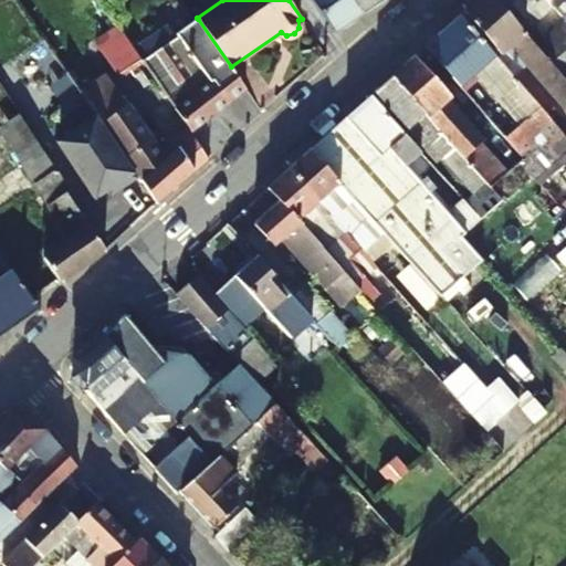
[(313,0),(335,31),(363,13),(353,0),(313,0)]
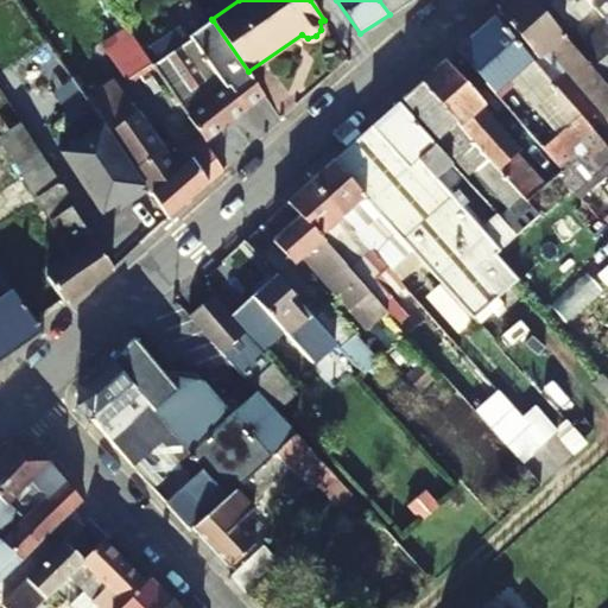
[(379,0),(390,14),(410,0),(379,0)]
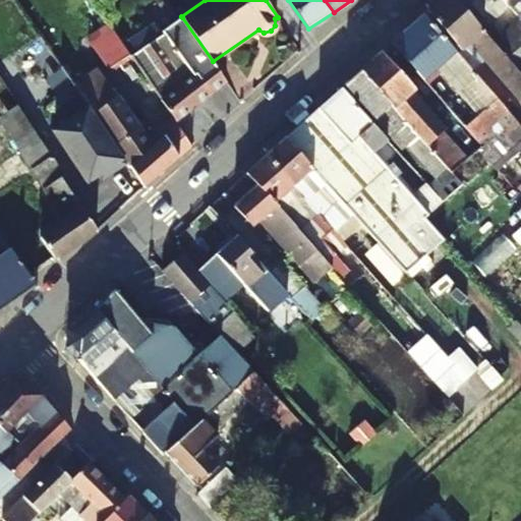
[(485,61),(520,102),(520,73),(457,0),(442,0),(428,12),(461,50),(458,52),(474,70),(485,61)]
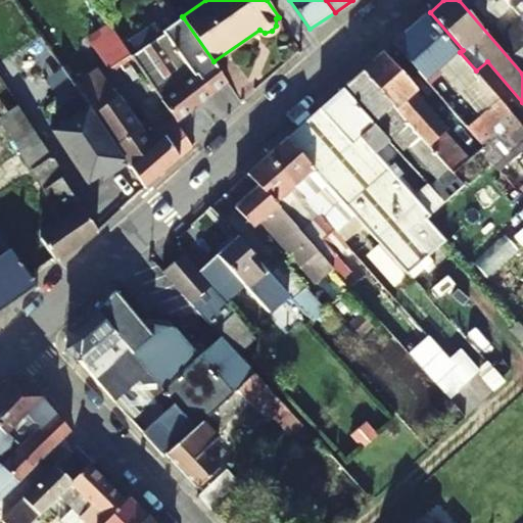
[(522,0),(459,0),(522,74),(522,0)]
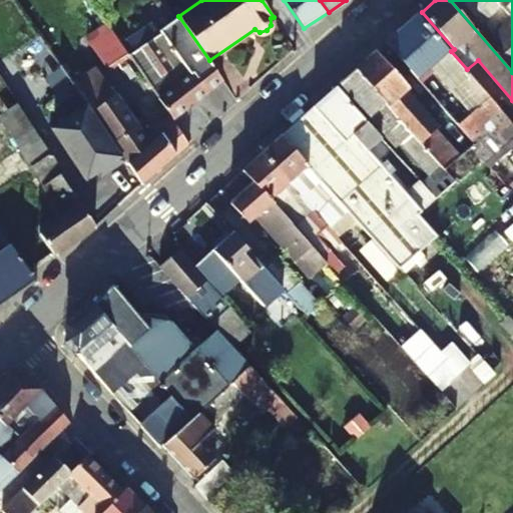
[(56,28),(44,36),(91,108),(127,162),(142,183),(188,142),(174,122),(150,144),(97,67),(104,62),(110,70),(129,56),(95,6),(83,15),(98,38),(73,54),(56,28)]
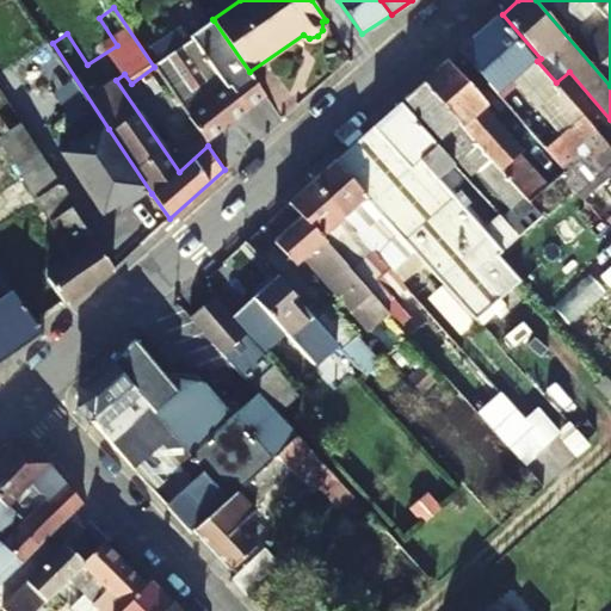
[(461,51),(501,97),(518,84),(562,136),(547,148),(567,171),(605,139),(556,82),(537,61),(499,17),(461,51)]
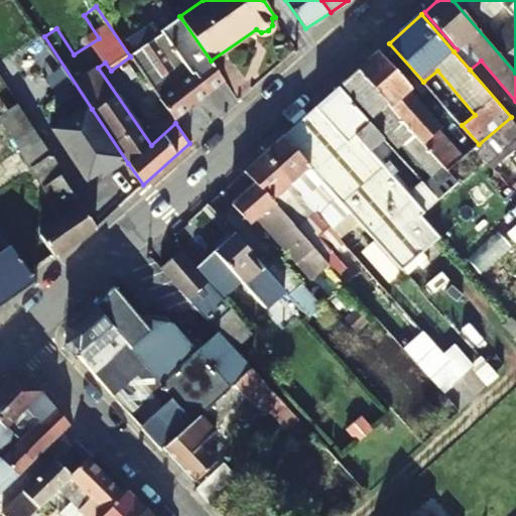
[(211,60),(180,17),(162,32),(165,35),(133,60),(173,120),(224,81),(211,60)]
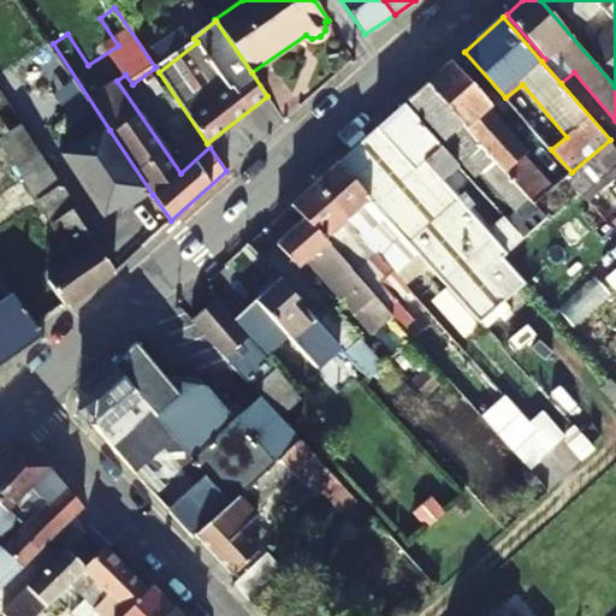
[(10,69),(21,88),(60,65),(49,47),(10,69)]
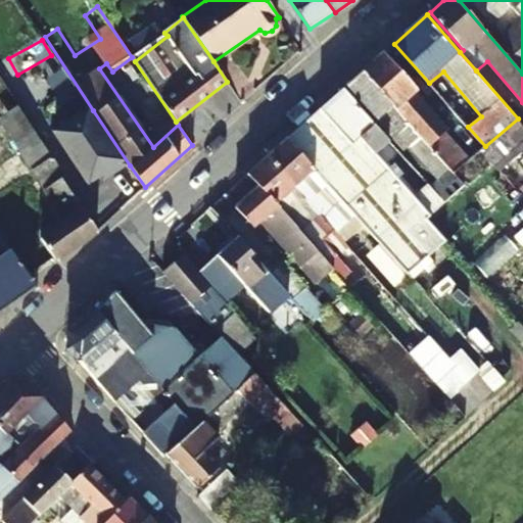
[(414,92),(417,89),(384,53),(364,72),(454,173),(469,160),(444,132),(446,130),(414,92)]
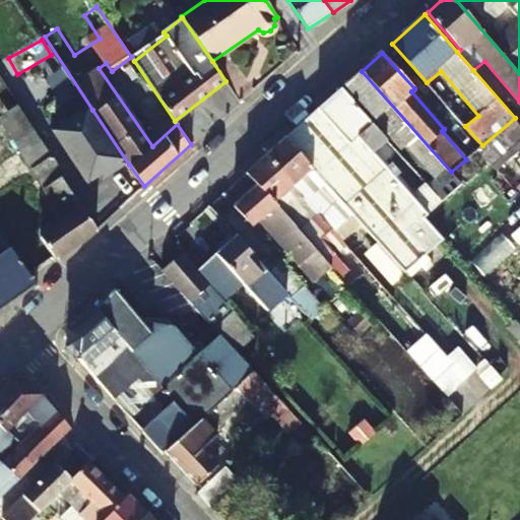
[(462,184),(451,172),(362,71),(344,86),(391,137),(395,135),(435,180),(429,185),(438,195),(443,201),(462,184)]
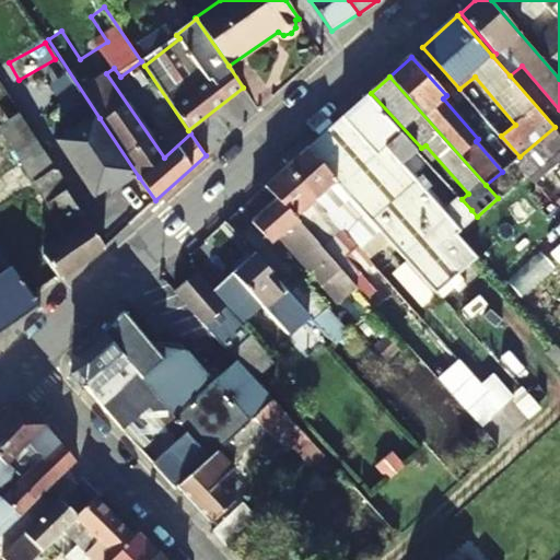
[(457,234),(462,230),(456,222),(387,146),(401,132),(369,95),(308,149),(351,197),(438,293),(477,257),(457,234)]
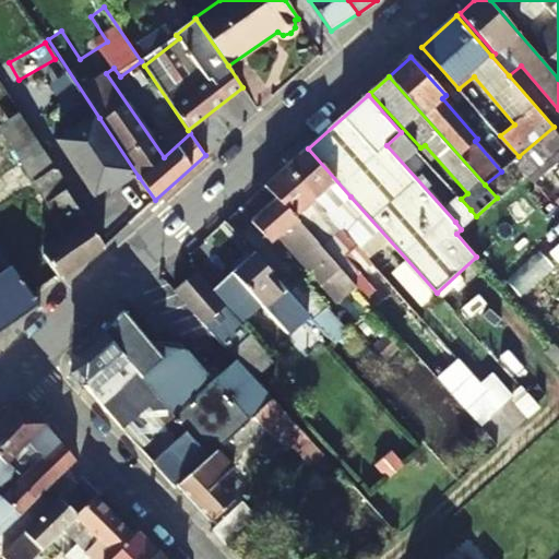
[(59,276),(104,246),(67,190),(71,187),(21,114),(0,127),(0,128),(70,236),(44,254),(59,276)]
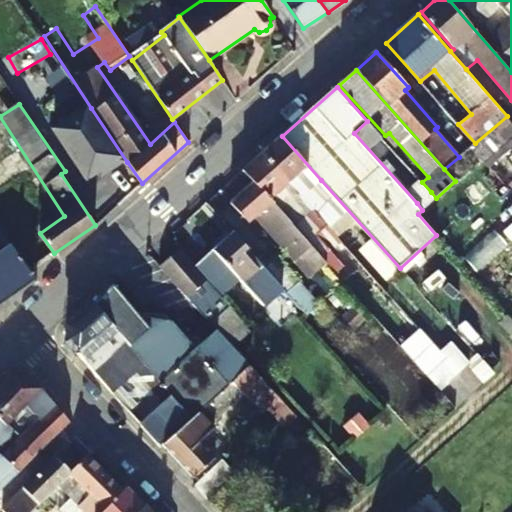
[(54,133),(90,187),(127,162),(91,108),(54,133)]
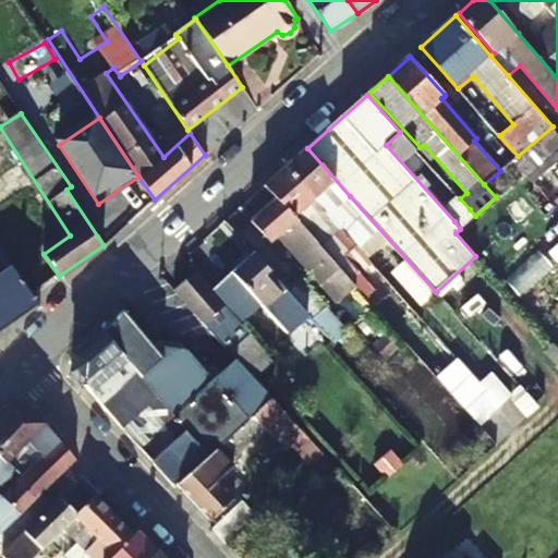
[(557,133),(553,126),(518,156),(537,180),(557,161),(557,133)]
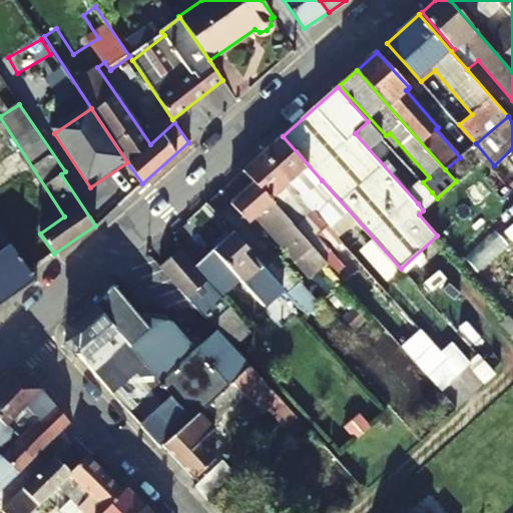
[(313,188),(322,180),(283,136),(264,153),(320,216),(330,227),(340,218),(313,188)]
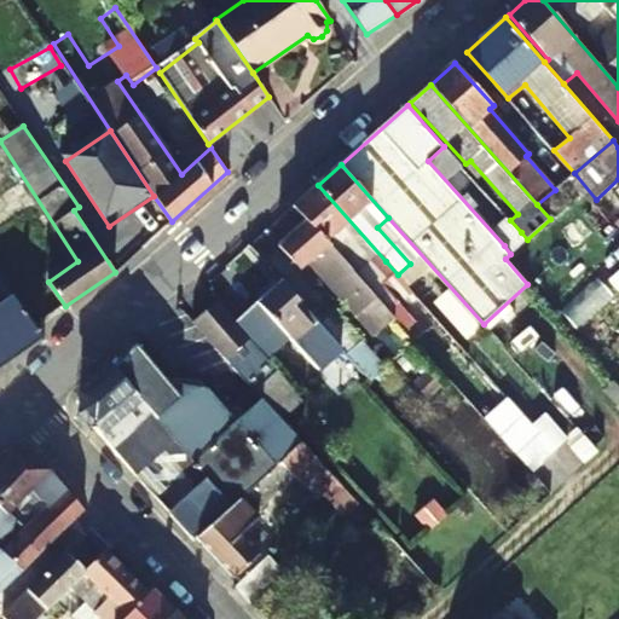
[(379,267),(386,261),(318,185),(294,207),(307,221),(357,276),(374,261),(379,267)]
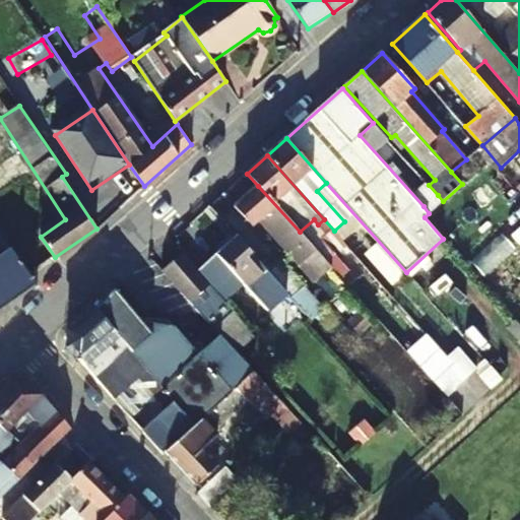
[(316,280),(331,267),(300,232),(258,186),(235,207),(253,226),(261,219),(316,280)]
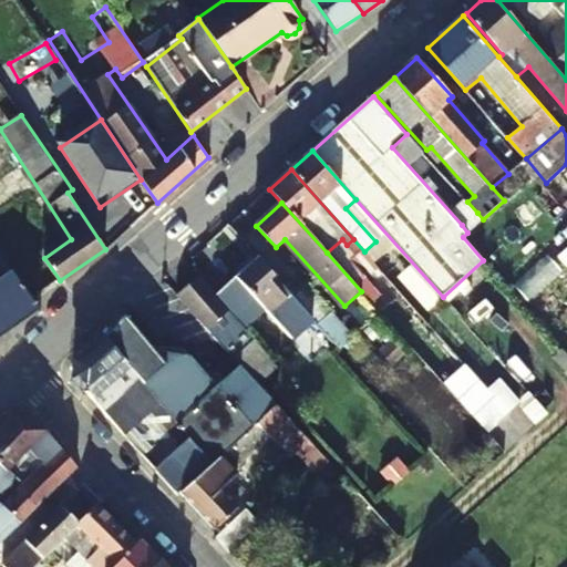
[(477,213),(462,225),(467,233),(483,219),(477,213)]
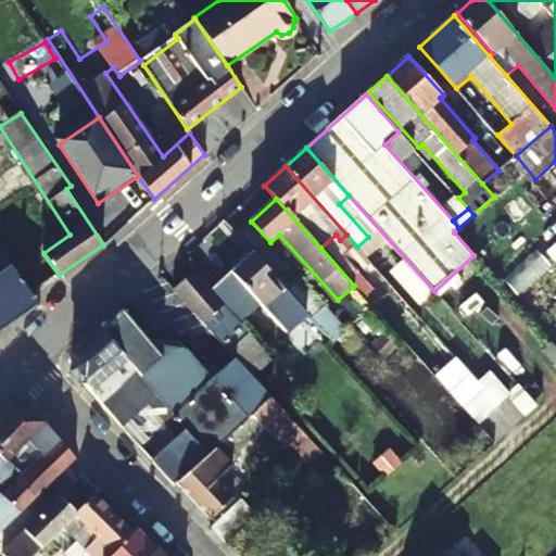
[(544,343),(552,349),(551,354),(555,354),(555,275),(520,245),(536,247),(506,223),(502,261),(492,273),(503,274),(506,251),(509,254),(533,257),(528,264),(532,268),(530,286),(545,287),(555,297),(555,320),(555,323),(552,344),(544,343)]
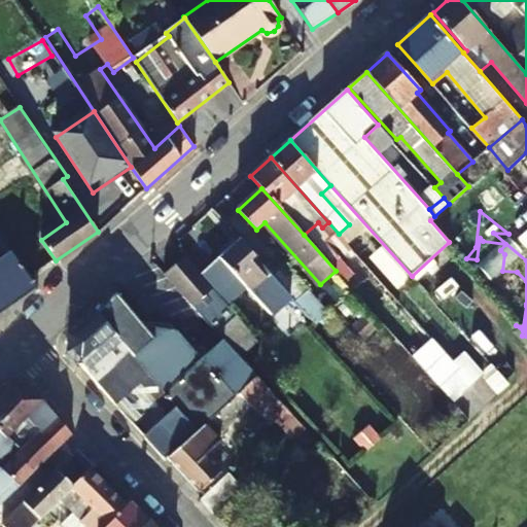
[(0,305),(32,282),(0,235),(0,305)]
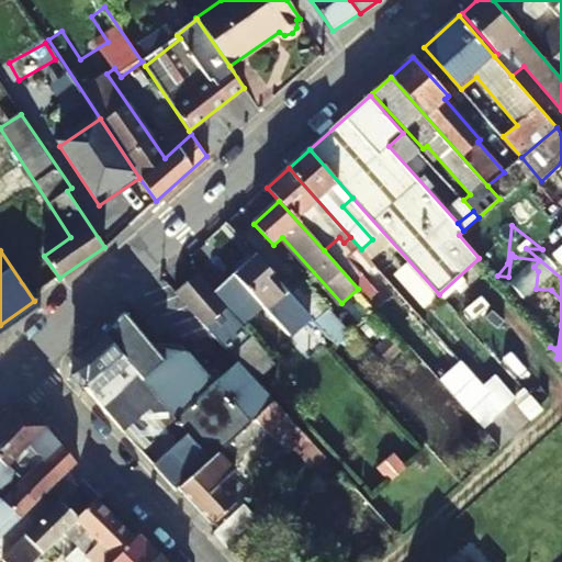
[(215,293),(242,322),(261,305),(291,337),(312,317),(292,295),(256,256),(215,293)]
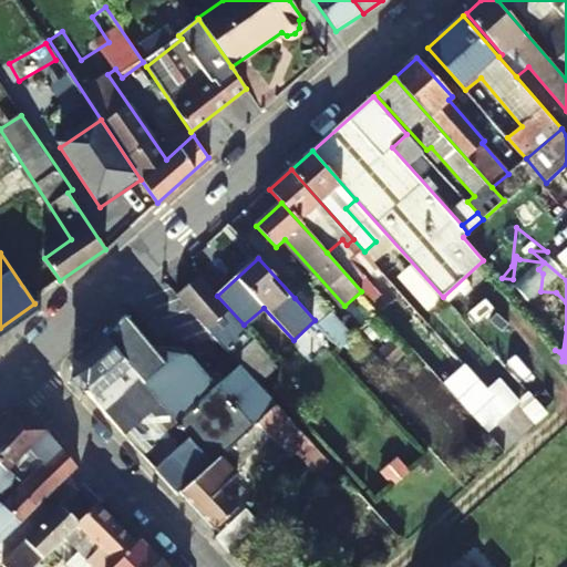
[(235,357),(254,340),(198,277),(179,295),(235,357)]
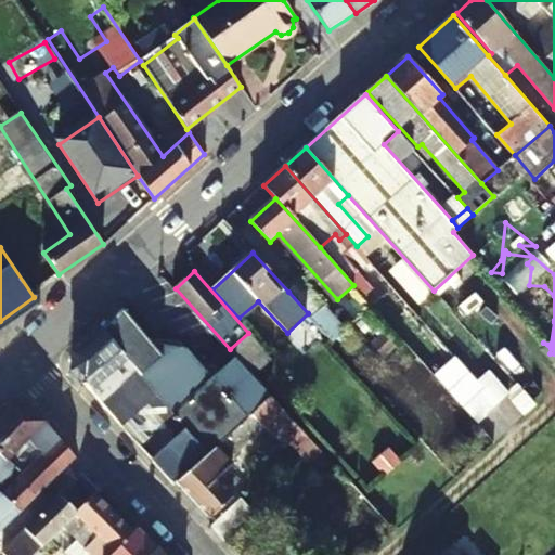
[(308,313),(333,341),(347,330),(302,280),(288,292),(308,313)]
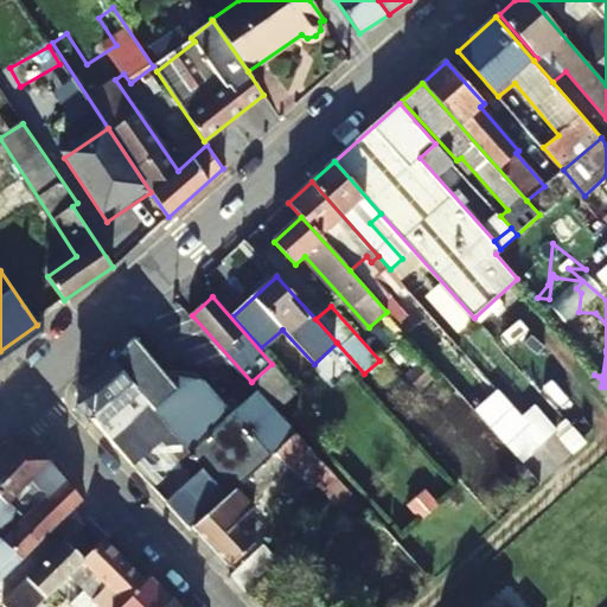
[(134,339),(129,344),(164,383),(167,379),(170,383),(173,379),(189,381),(210,406),(229,408),(234,414),(235,413),(205,378),(167,376),(134,339)]
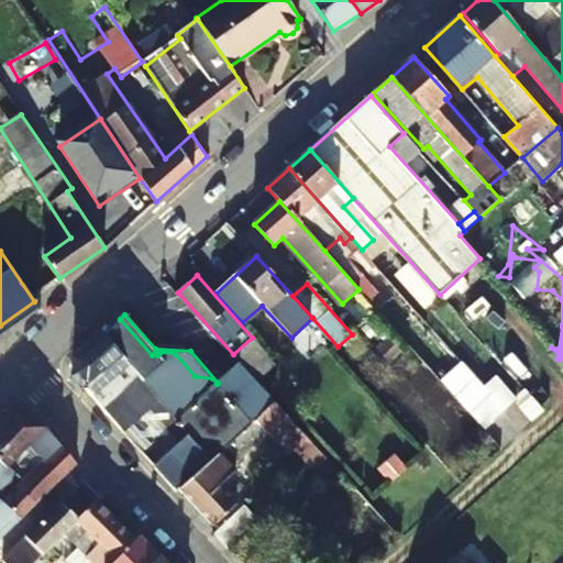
[(255,379),(241,363),(218,383),(217,384),(212,378),(195,376),(175,353),(161,352),(157,355),(155,352),(152,355),(120,319),(103,333),(158,398),(211,460),(275,401),(255,379)]
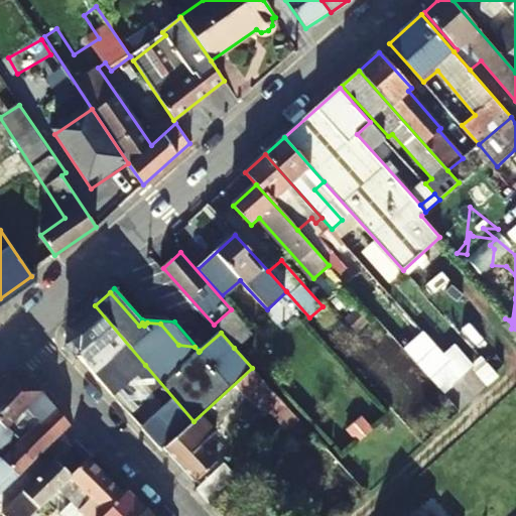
[(66,342),(112,394),(145,365),(95,305),(67,331),(66,342)]
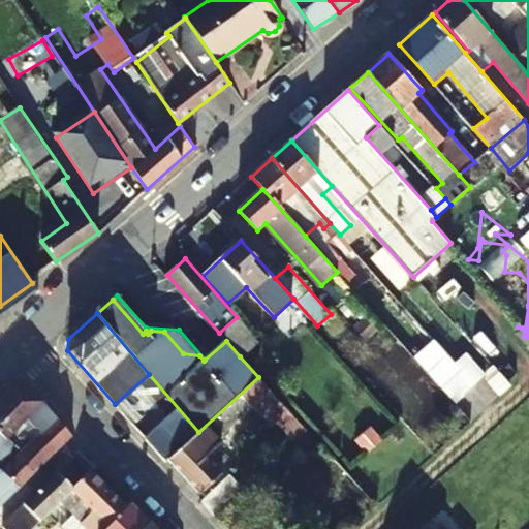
[(237,317),(219,333),(225,341),(226,341),(240,356),(250,347),(239,336),(246,329),(237,317)]
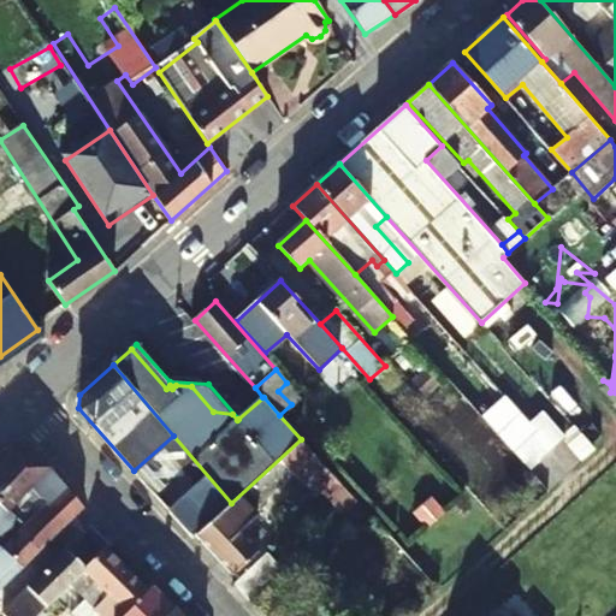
[(436,409),(415,428),(478,495),(514,461),(479,424),(463,438),(436,409)]
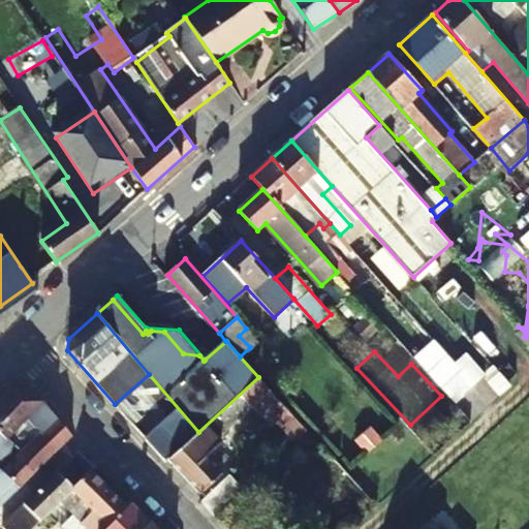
[(485,377),(466,355),(456,365),(474,386),(485,377)]
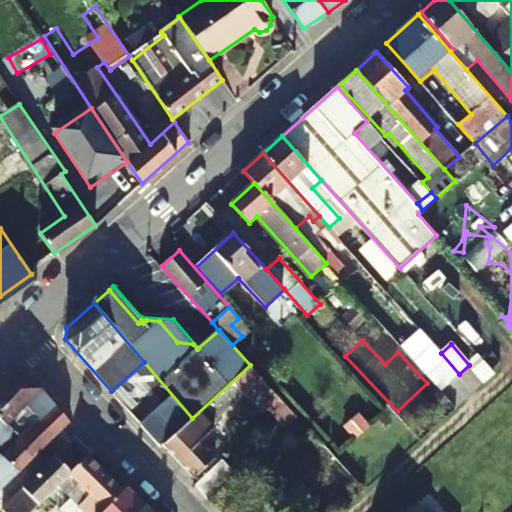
[(459,374),(441,353),(431,363),(448,384),(459,374)]
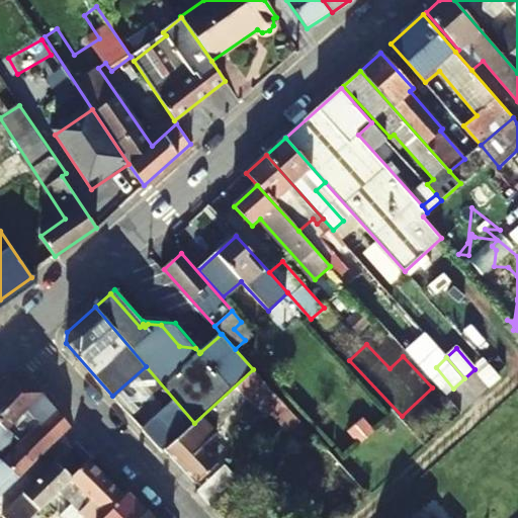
[(194,423),(165,449),(196,485),(217,464),(201,447),(217,434),(214,432),(224,425),(225,417),(246,399),(265,420),(271,414),(288,433),(301,422),(253,369),(194,423)]
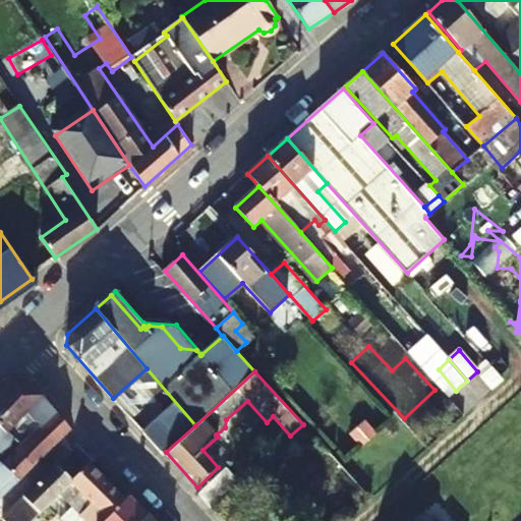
[(13,382),(0,396),(0,502),(57,446),(70,431),(27,383),(13,382)]
